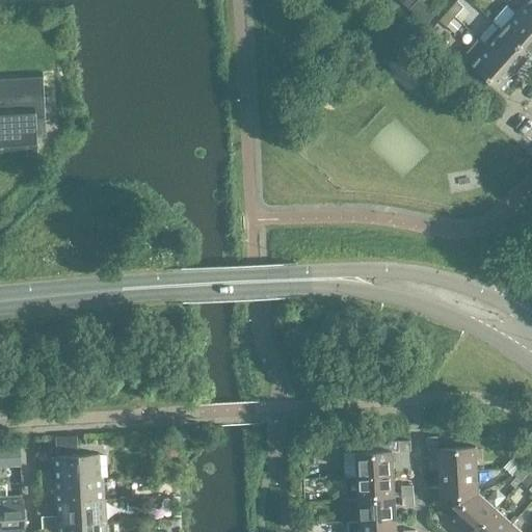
[(531,0),(528,0),(517,12),(531,25),(531,0)]
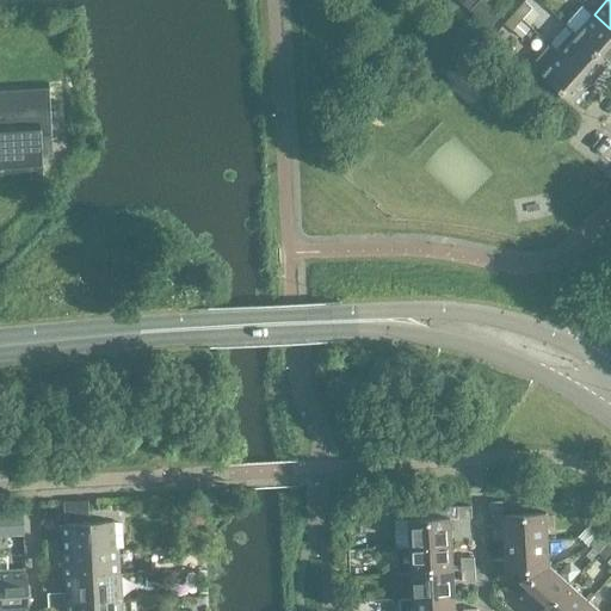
[(534,8),(525,1),(516,12),(523,19),(534,8)]
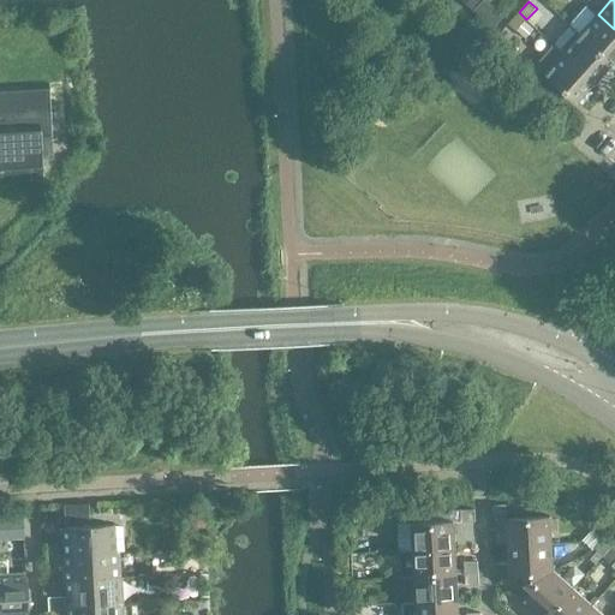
[(526,19),(519,12),(508,24),(517,31),(526,19)]
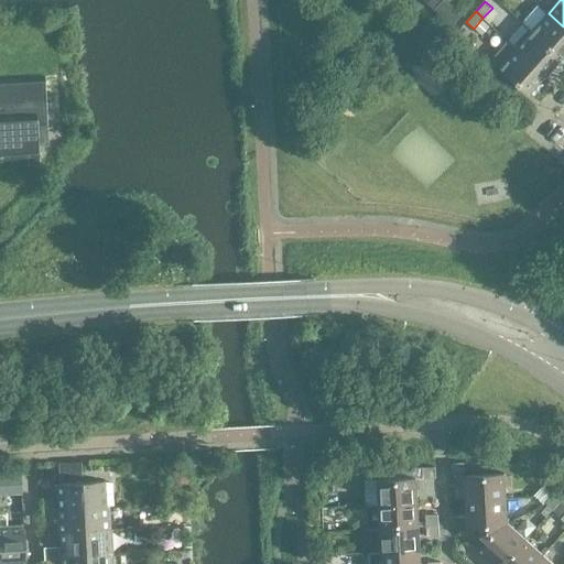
[(563,26),(549,13),(533,31),(563,57),(563,55),(563,26)]
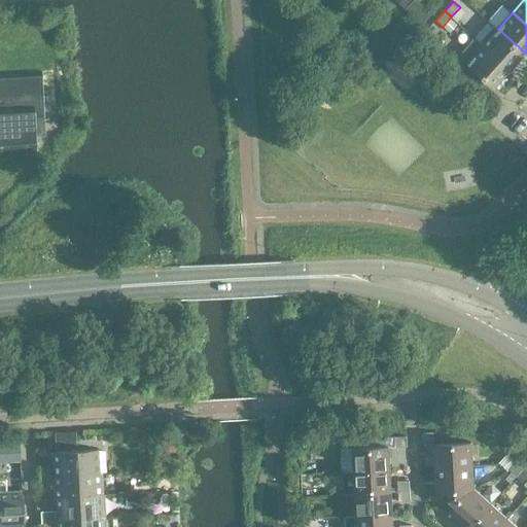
[(498,29),(483,45),(511,70),(526,54),(498,29)]
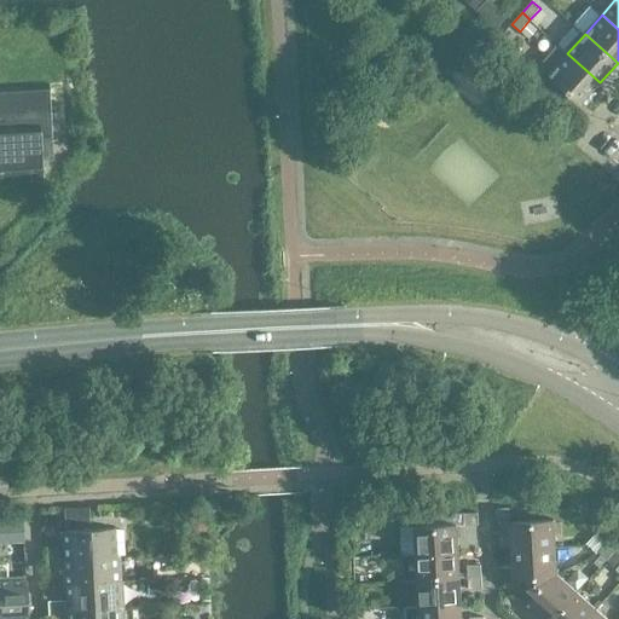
[(600,82),(567,53),(557,44),(539,64),(582,103),(600,82)]
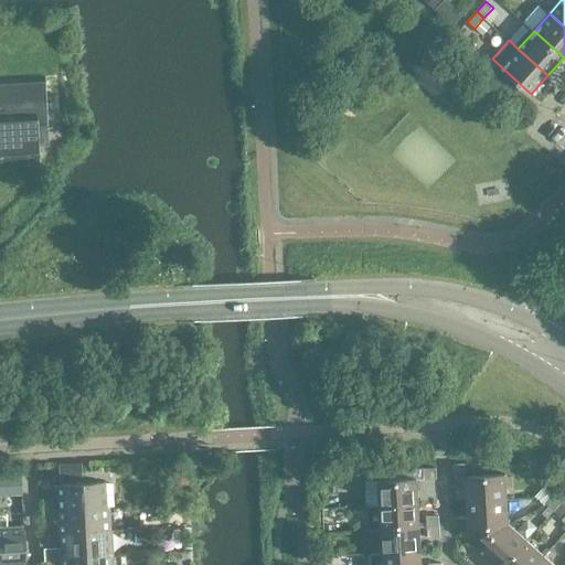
[(0,164),(39,162),(36,126),(48,125),(44,77),(0,78),(0,164)]
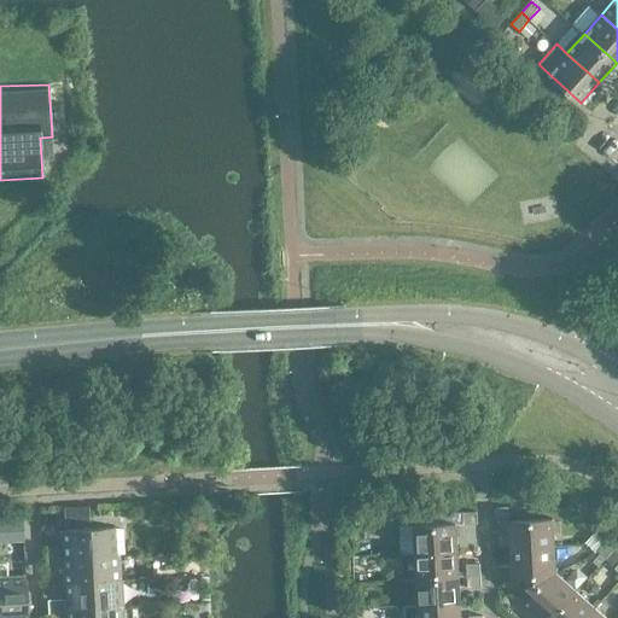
[(508,507),(495,507),(495,520),(509,519),(508,507)]
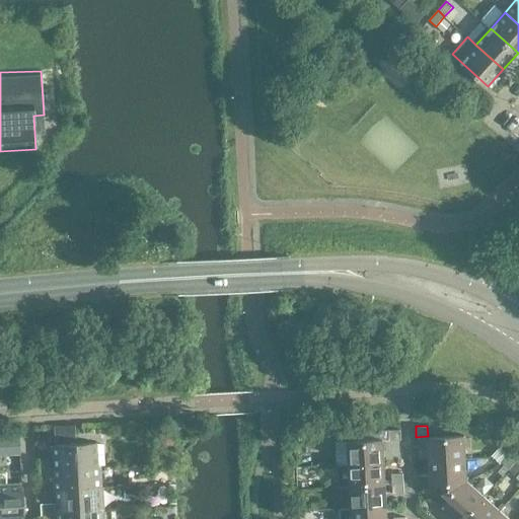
[(401,440),(400,430),(389,431),(390,441),(401,440)]
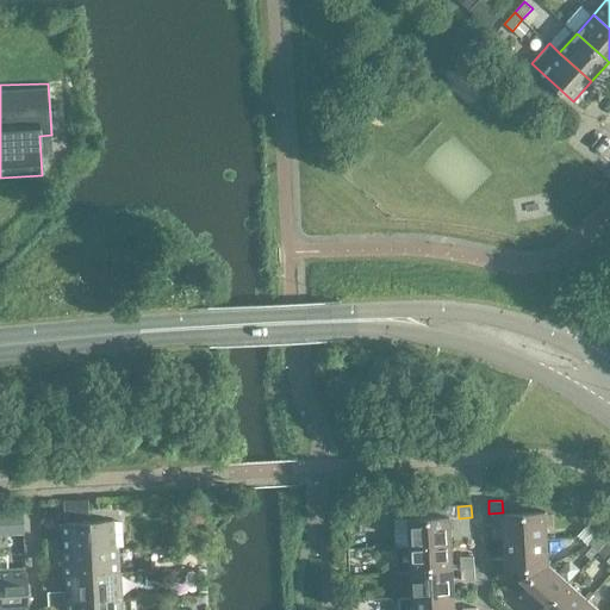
[(0,531),(24,531),(24,510),(0,510),(0,531)]
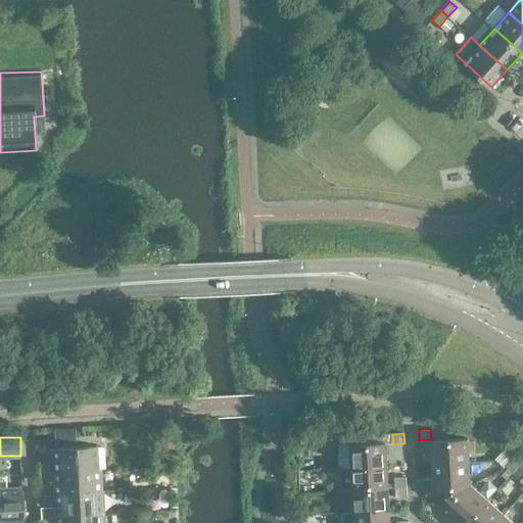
[(433,441),(434,464),(470,463),(468,439),(433,441)]
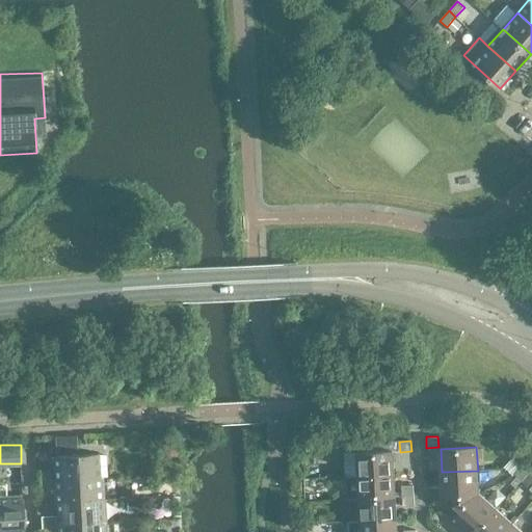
[(356,452),(358,476),(394,474),(393,451),(356,452)]
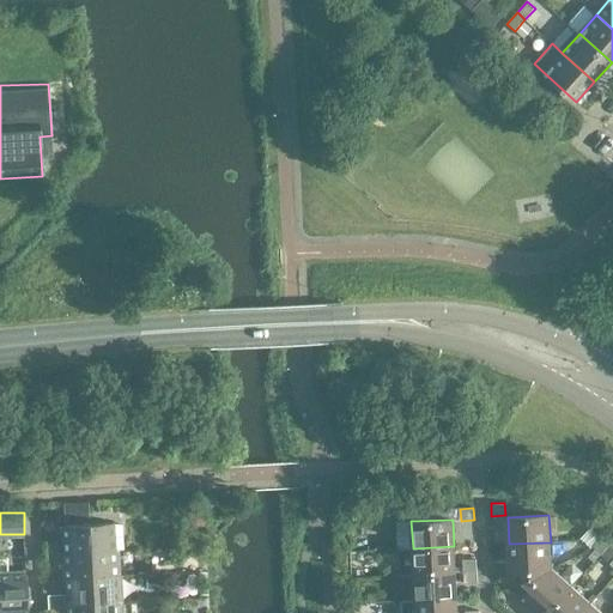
[(66,526),(67,552),(119,550),(115,550),(114,523),(66,526)]
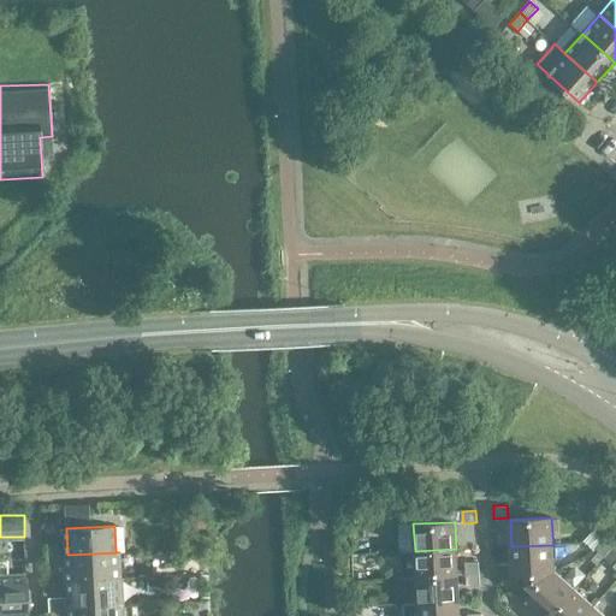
[(593,549),(602,540),(593,532),(585,542),(593,549)]
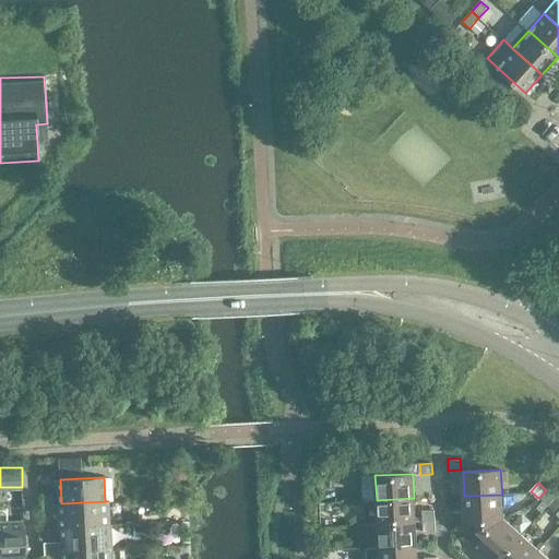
[(546,504),(554,497),(546,490),(538,498),(546,504)]
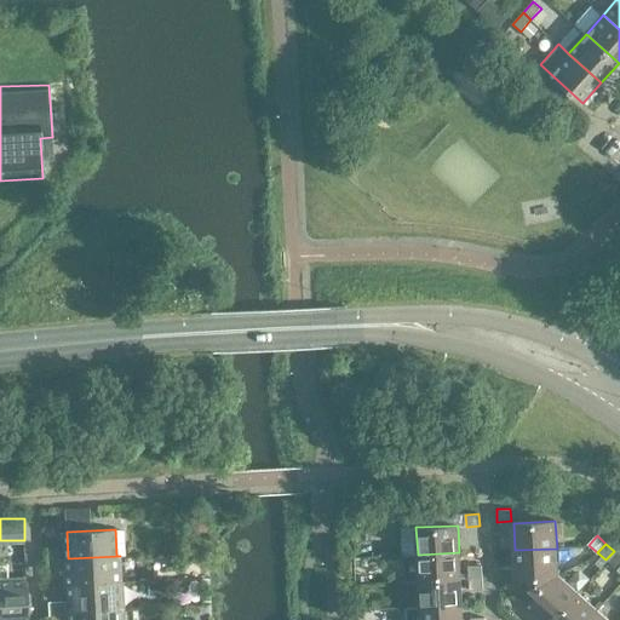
[(44,550),(45,560),(61,560),(61,549),(44,550)]
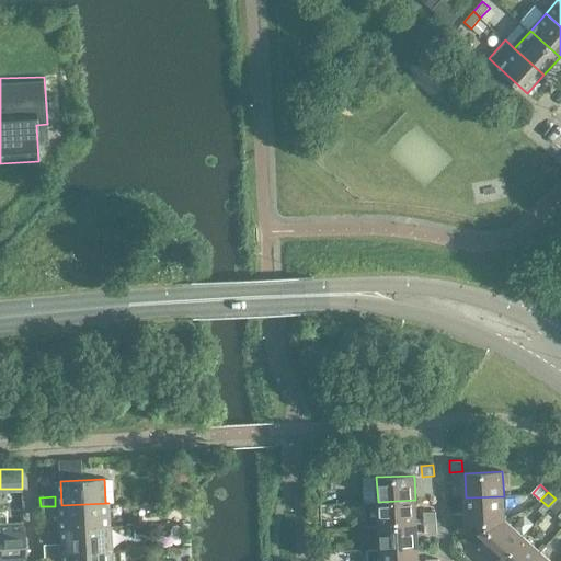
[(504,496),(466,497),(467,523),(479,523),(479,531),(505,521),(504,496)]
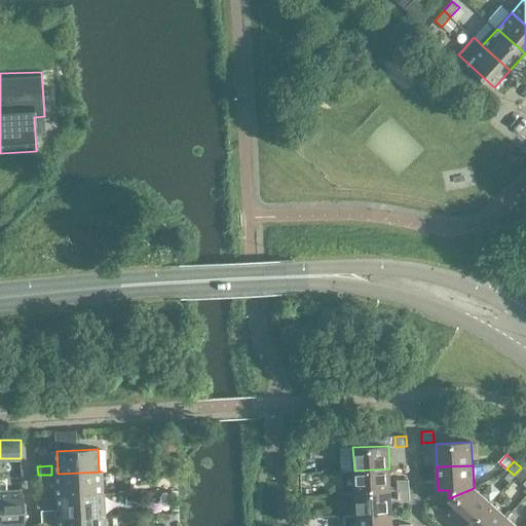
[(390,491),(389,468),(354,471),(341,472),(343,493),(355,493),(390,491)]
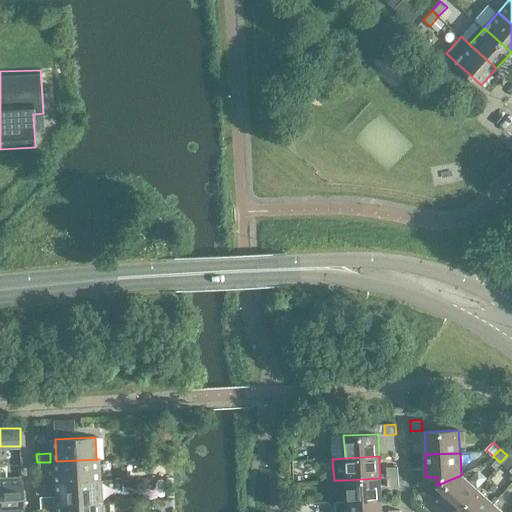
[(56,461),(50,462),(37,462),(37,471),(49,471),(50,484),(57,483),(100,481),(99,459),(56,461)]
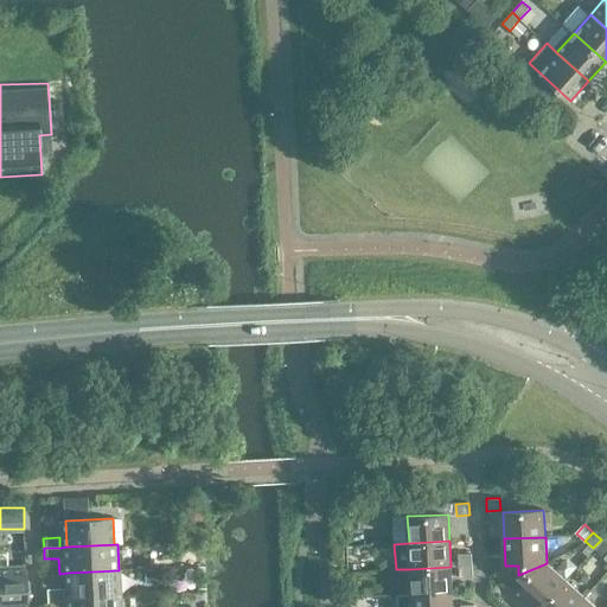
[(472,566),(472,554),(458,554),(459,566),(472,566)]
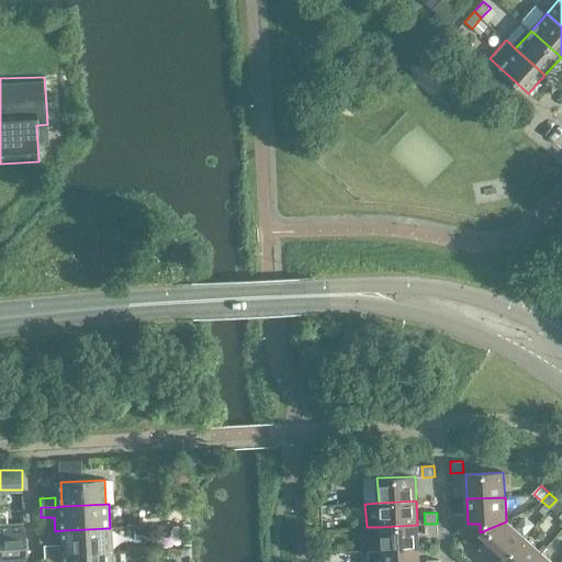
[(506,521),(480,532),(487,539),(480,549),(494,561),(499,561),(524,537),(506,521)]
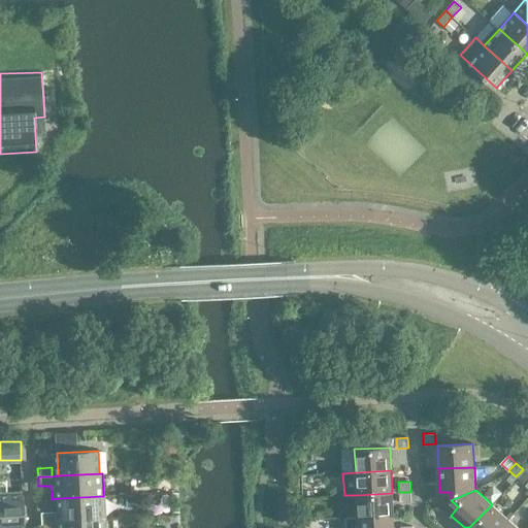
[(0,492),(0,527),(23,527),(22,499),(21,499),(20,491),(0,492)]
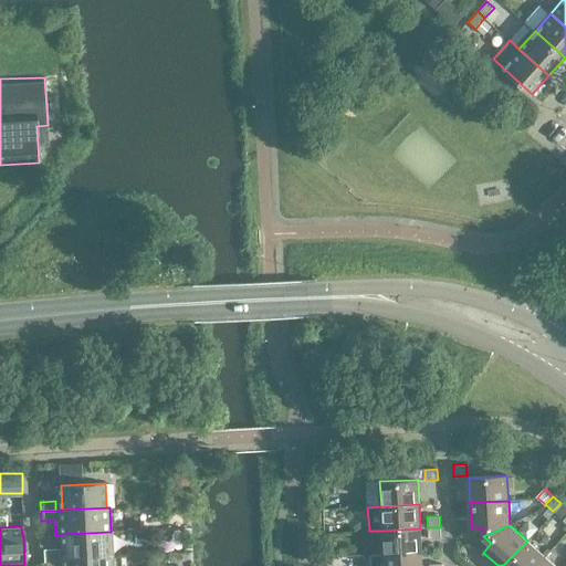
[(440,527),(428,527),(429,538),(441,538),(440,527)]
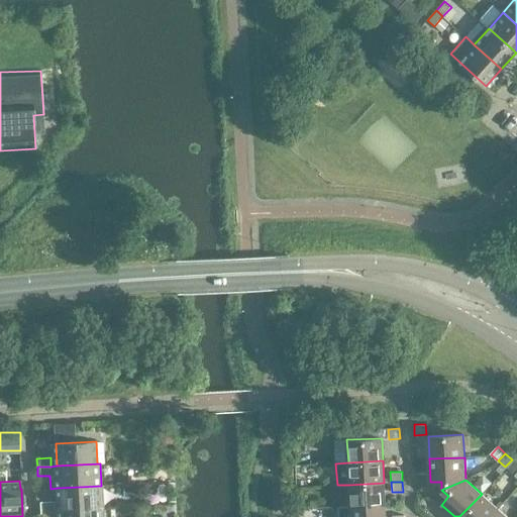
[(384,483),(349,485),(350,506),(386,504),(384,483)]
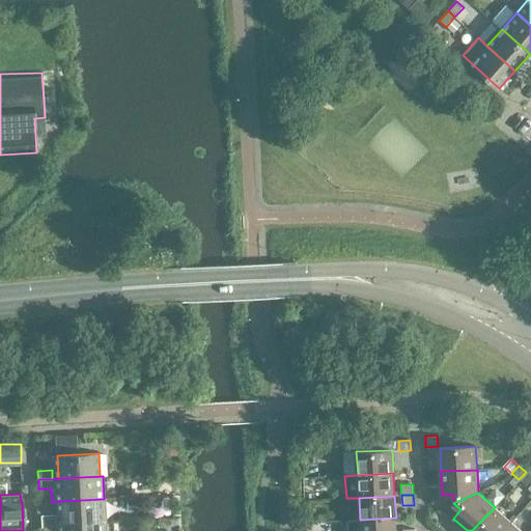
[(104,499),(59,501),(60,523),(105,521),(106,522),(105,499),(104,499)]
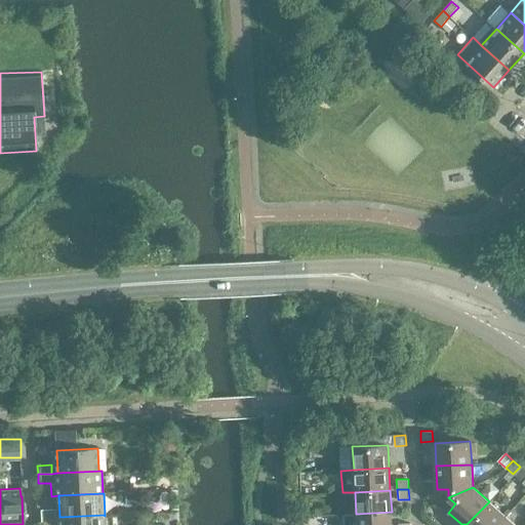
[(489,501),(467,524),(497,524),(506,516),(489,501)]
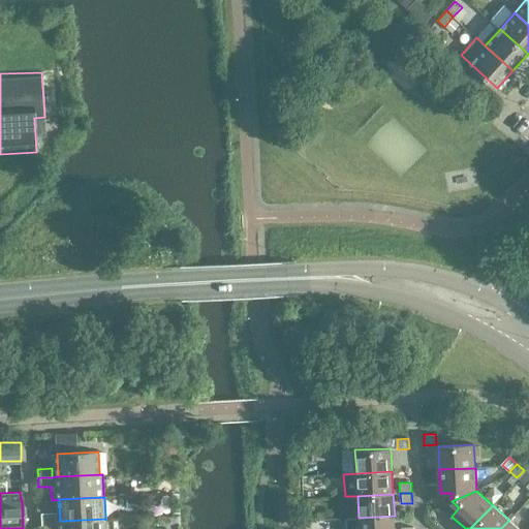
[(40,512),(40,522),(54,522),(53,512),(40,512)]
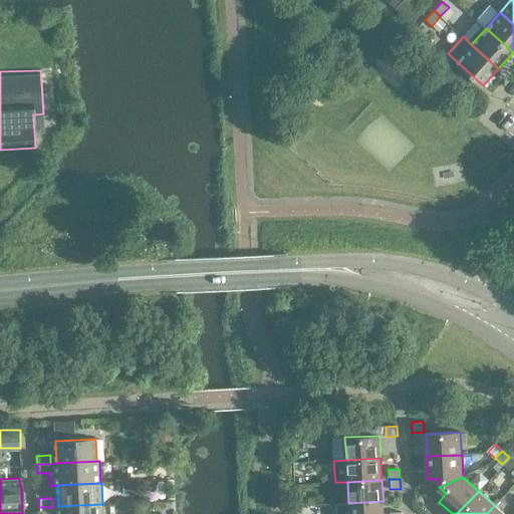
[(383,513),(383,501),(348,503),(348,513),(383,513)]
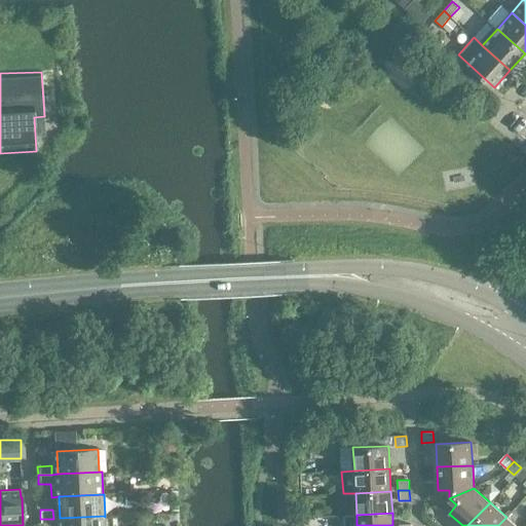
[(60,518),(53,519),(40,519),(40,525),(104,525),(104,516),(60,518)]
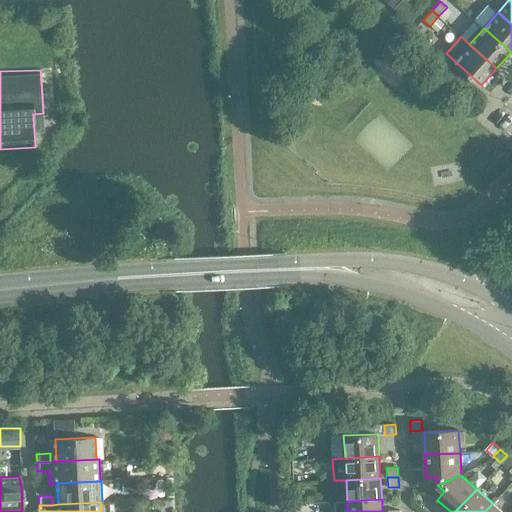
[(502,511),(493,503),(485,511),(502,511)]
